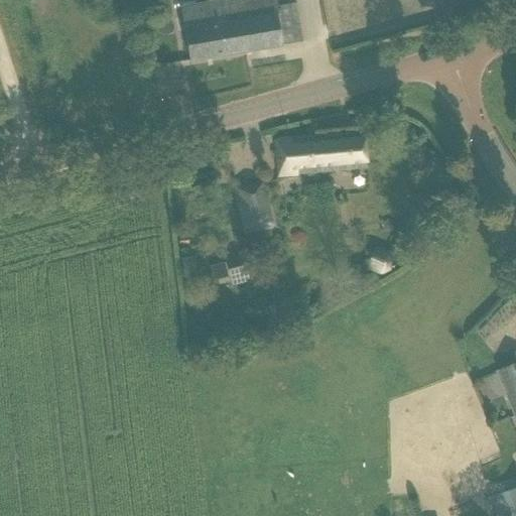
[(211,0),(206,1),(209,22),(182,26),(188,61),(299,42),(295,22),(299,21),(295,2),(276,4),(275,0),(211,0)]
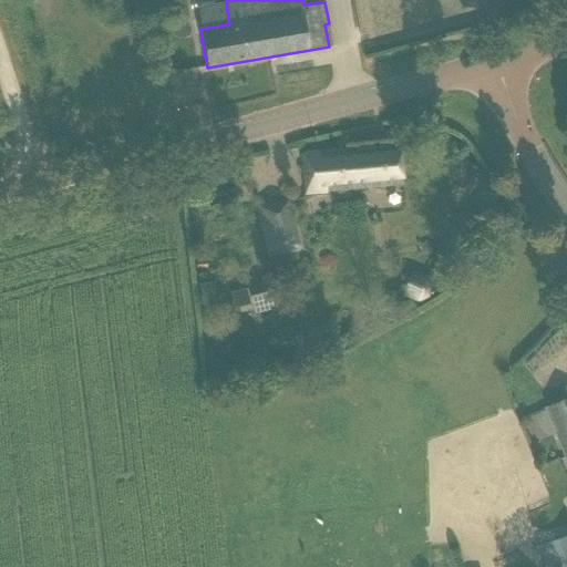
[(302,155),(306,193),(401,184),(399,146),(336,152),(336,155),(323,156),(323,153),(302,155)]
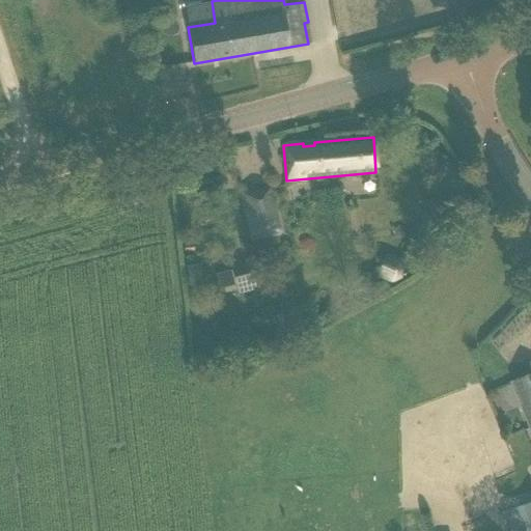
[(240,194),(251,240),(281,232),(270,186),(240,194)]
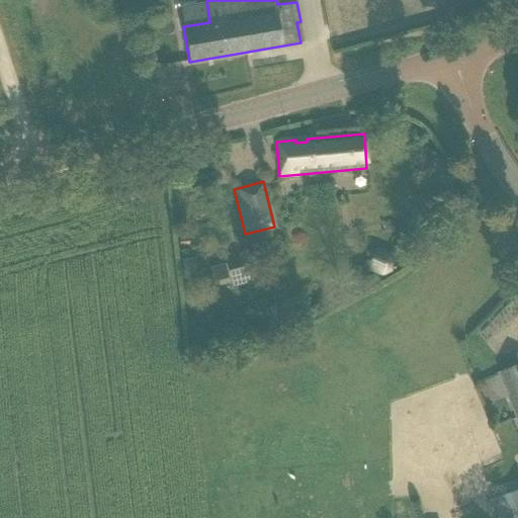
[(370,270),(385,275),(394,271),(397,261),(393,252),(379,247),(369,250),(365,261),(370,270)]
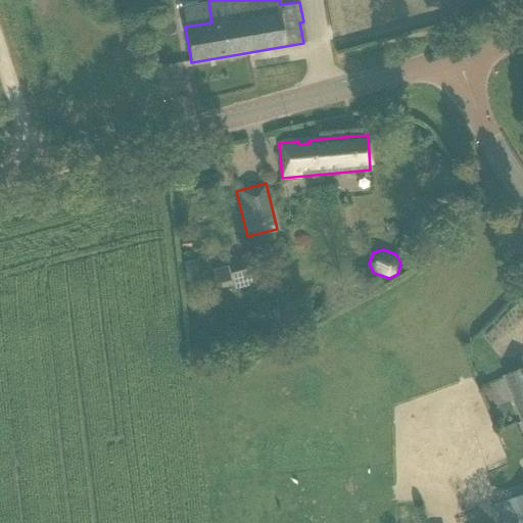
[(227,265),(214,269),(218,283),(231,280),(233,288),(256,282),(248,254),(226,259),(227,265)]
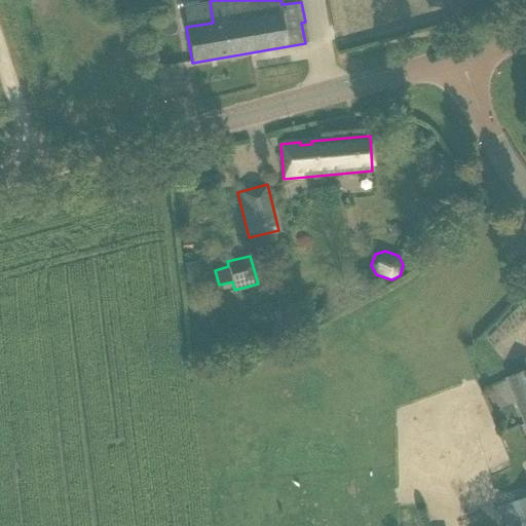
[(525,370),(506,379),(525,427),(525,370)]
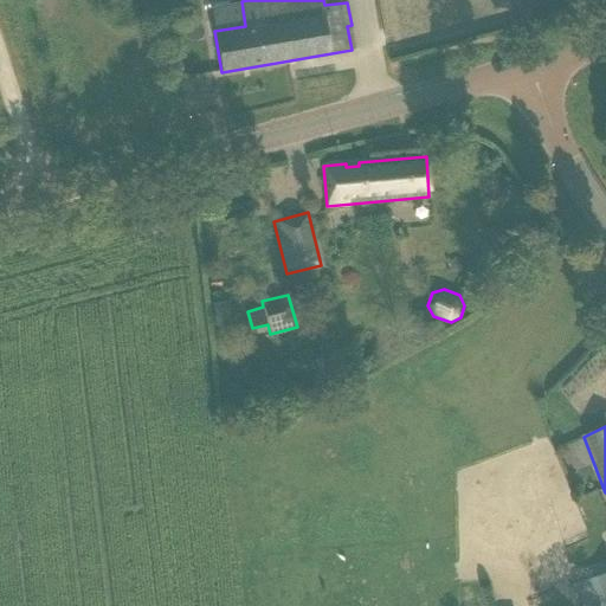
[(605,605),(605,572),(574,582),(581,605),(605,605)]
